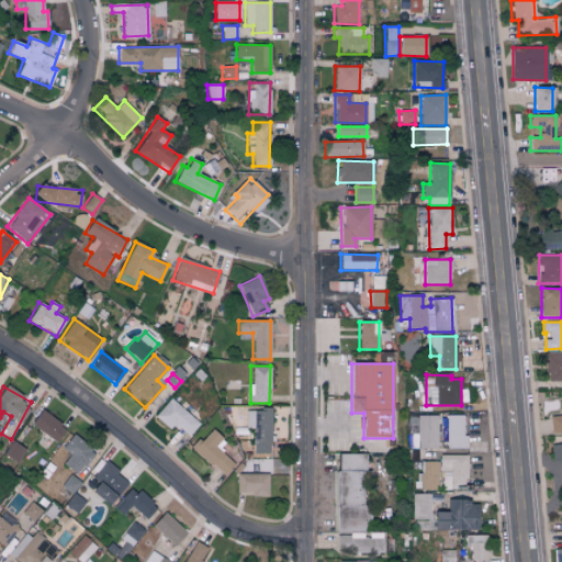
[(184,440),(199,425),(170,398),(156,414),(184,440)]
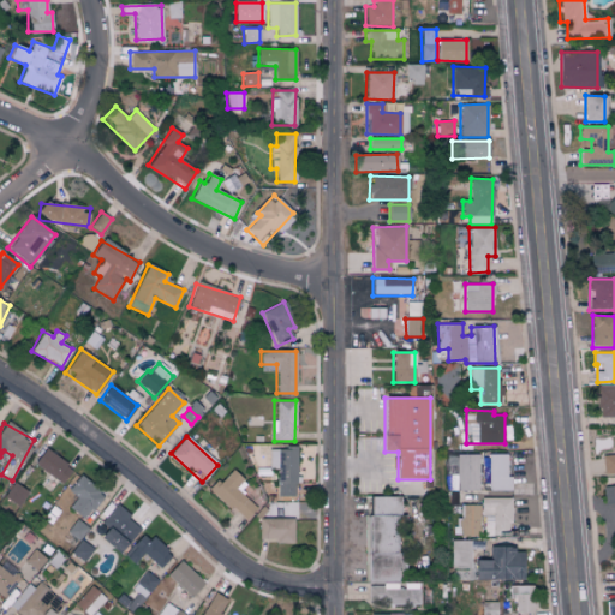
[(72,469),(45,448),(34,464),(61,484),(72,469)]
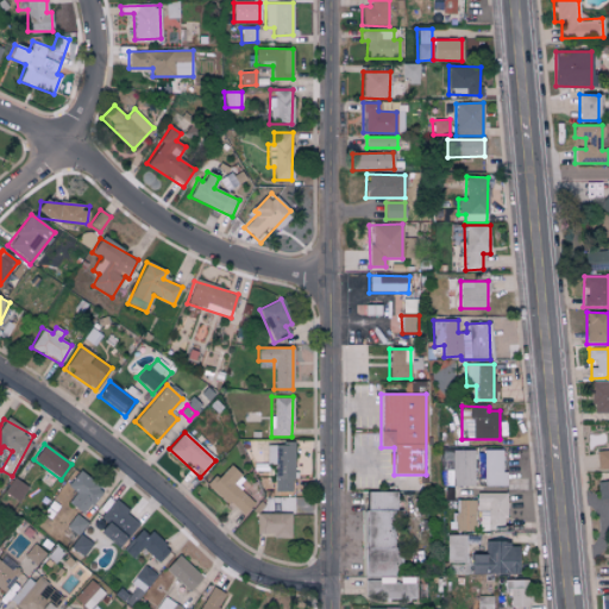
[(294,445),(267,444),(265,464),(275,464),(274,491),(293,491),(294,445)]
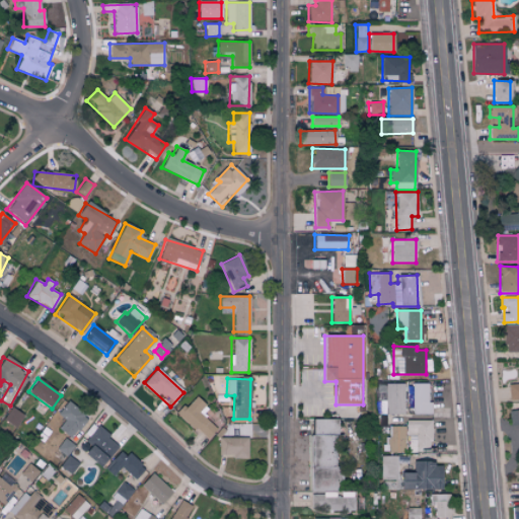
[(403,383),(384,384),(385,400),(379,400),(379,415),(403,414),(403,383)]
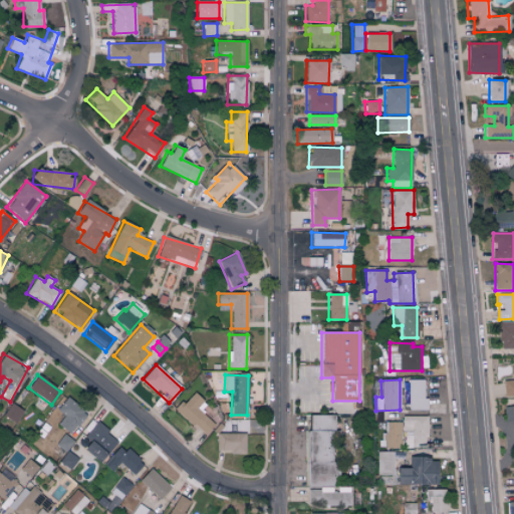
[(424,379),(409,379),(408,410),(427,411),(428,399),(423,399),(424,379)]
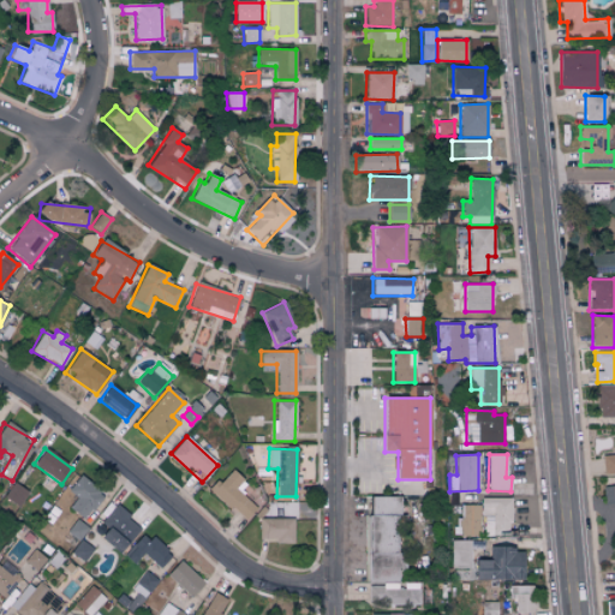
[(244,521),(256,508),(240,494),(248,485),(230,469),(210,490),(244,521)]
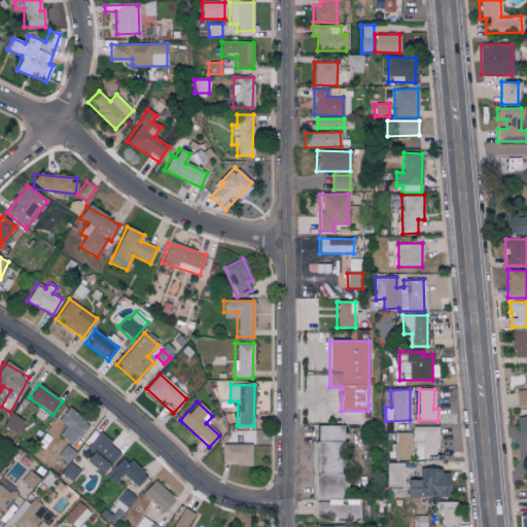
[(59,435),(73,446),(88,423),(67,409),(58,421),(65,426),(59,435)]
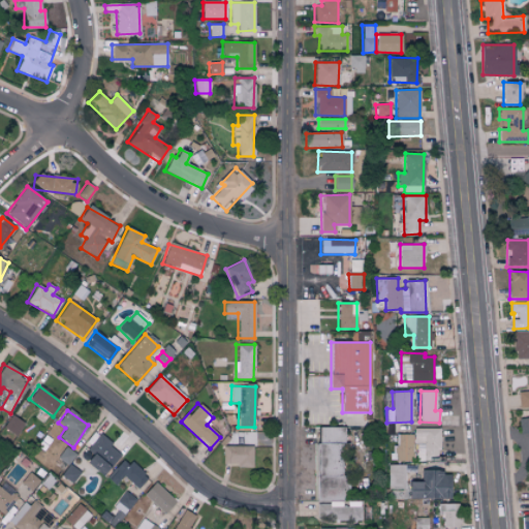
[(16,436),(24,423),(11,415),(3,429),(16,436)]
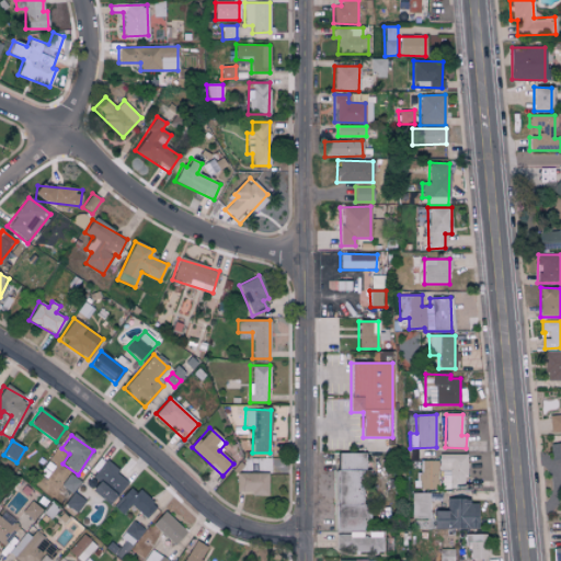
[(336,533),(335,534),(335,545),(348,544),(348,551),(381,551),(381,535),(365,535),(364,517),(365,517),(364,453),(335,454),(336,533)]
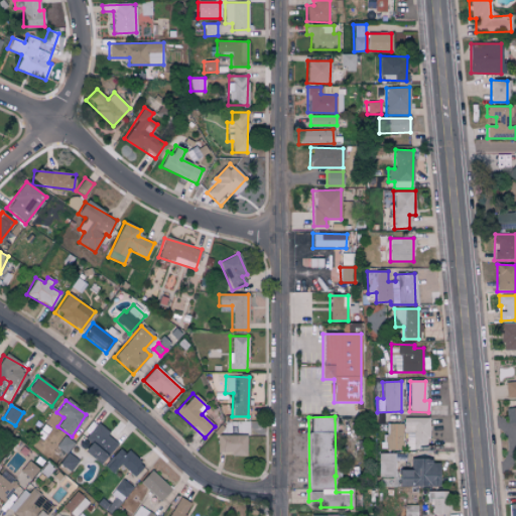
[(385,448),(402,449),(402,423),(385,423),(385,448)]
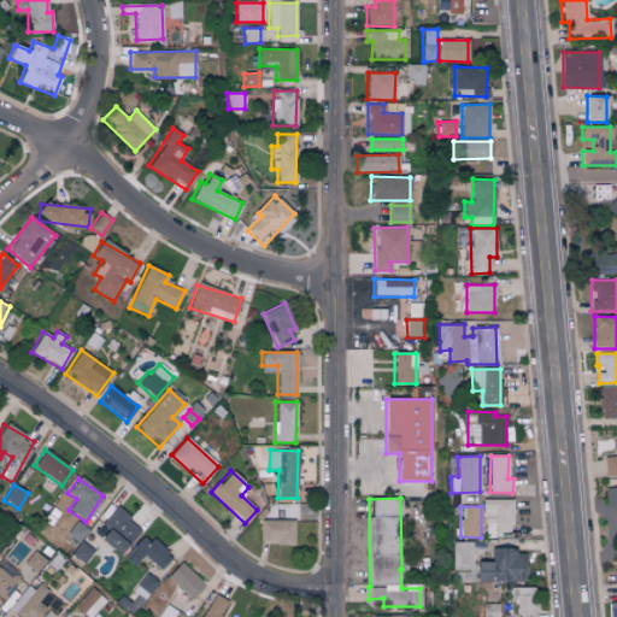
[(100,526),(105,529),(98,538),(119,556),(141,529),(115,507),(100,526)]
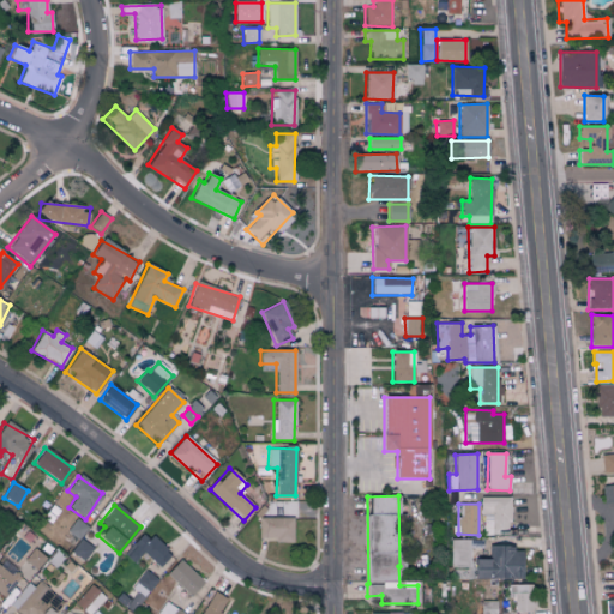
[(293,518),(258,518),(258,541),(293,541),(293,518)]
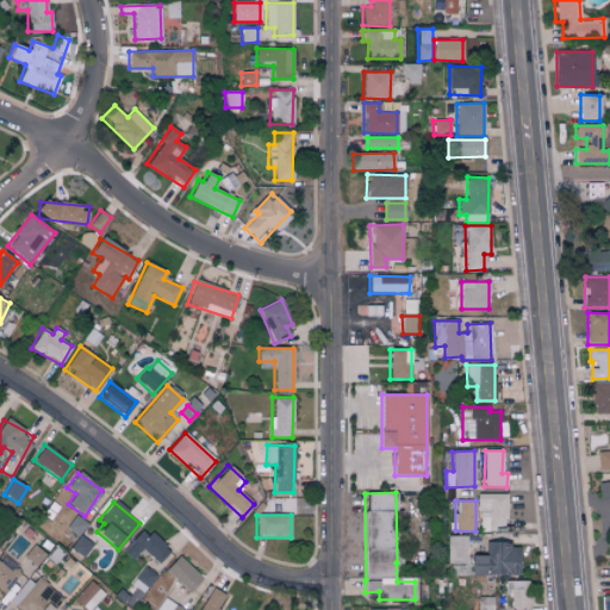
[(67,528),(78,536),(87,523),(75,516),(67,528)]
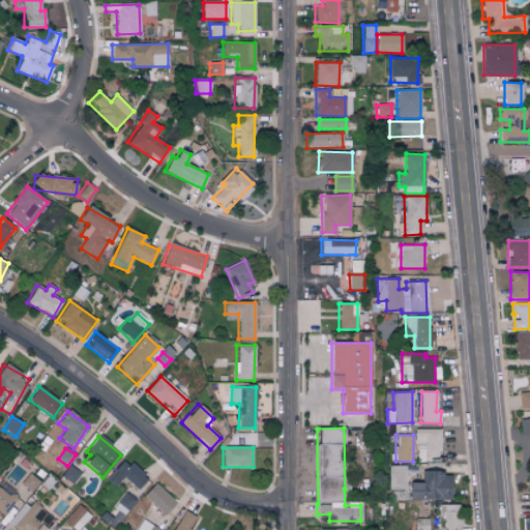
[(137,490),(147,478),(125,460),(108,479),(115,487),(123,477),(137,490)]
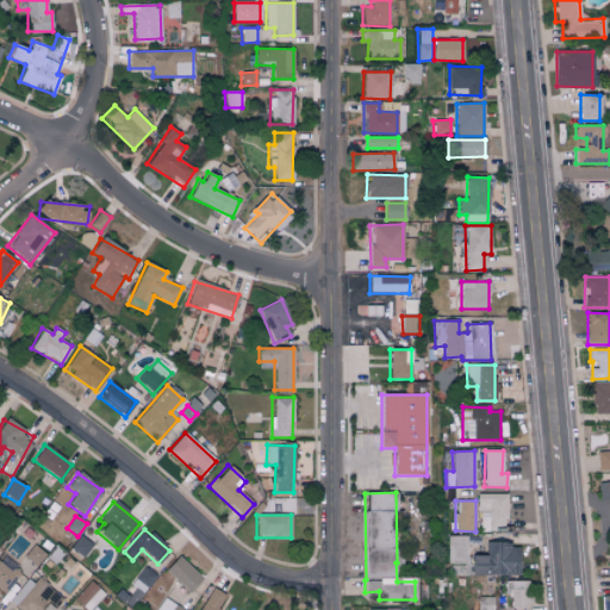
[(466,536),(447,535),(447,564),(465,564),(466,536)]
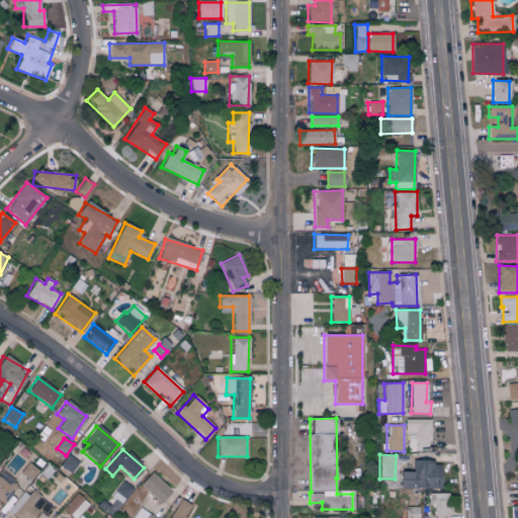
[(412,461),(412,471),(401,471),(401,489),(440,489),(439,461),(412,461)]
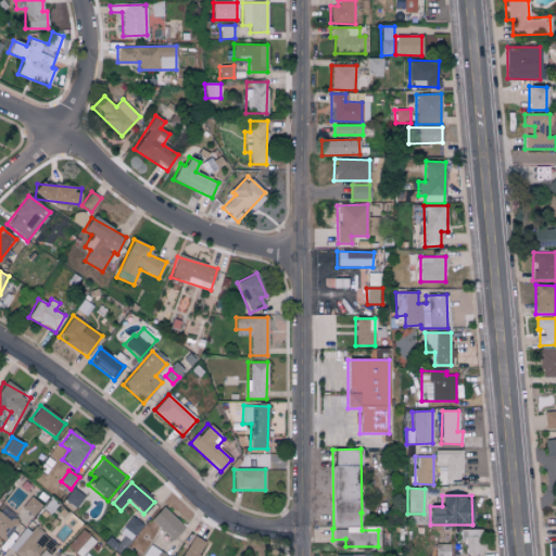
[(41,505),(30,496),(22,508),(33,516),(41,505)]
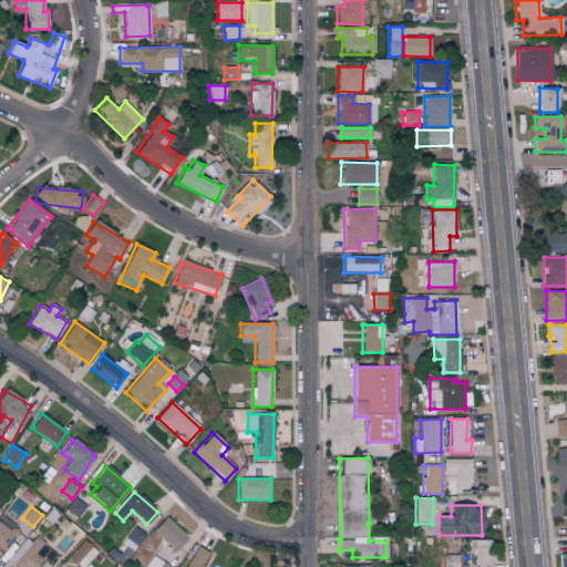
[(188,538),(165,517),(153,531),(176,552),(188,538)]
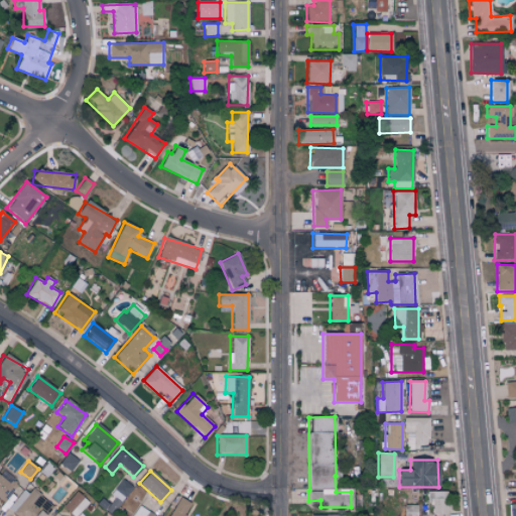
[(0,500),(4,503),(15,485),(0,476),(0,500)]
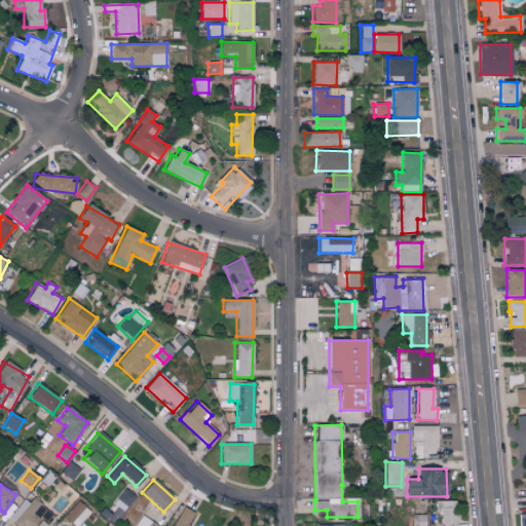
[(26,496),(8,519),(16,525),(44,525),(52,517),(26,496)]
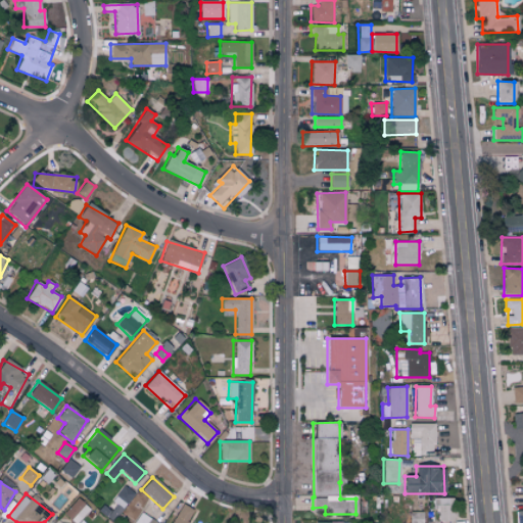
[(77,522),(90,510),(78,497),(62,513),(73,522),(77,522)]
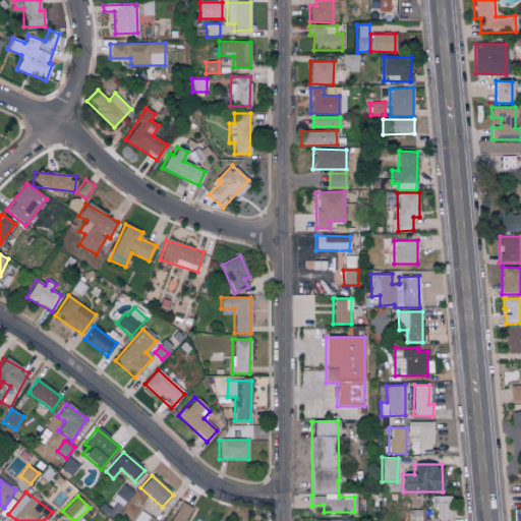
[(170,520),(185,520),(191,507),(179,502),(170,520)]
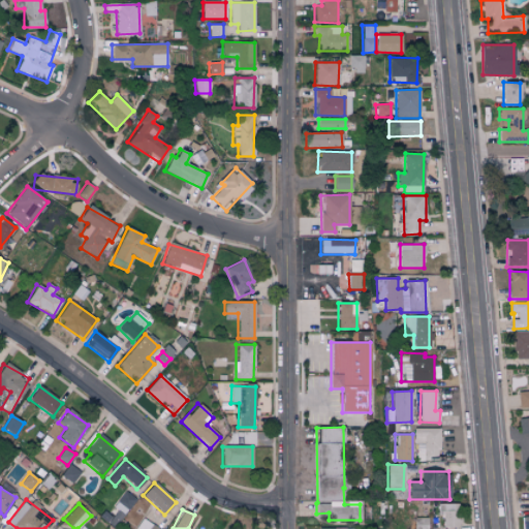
[(160,528),(139,520),(135,528),(160,528)]
